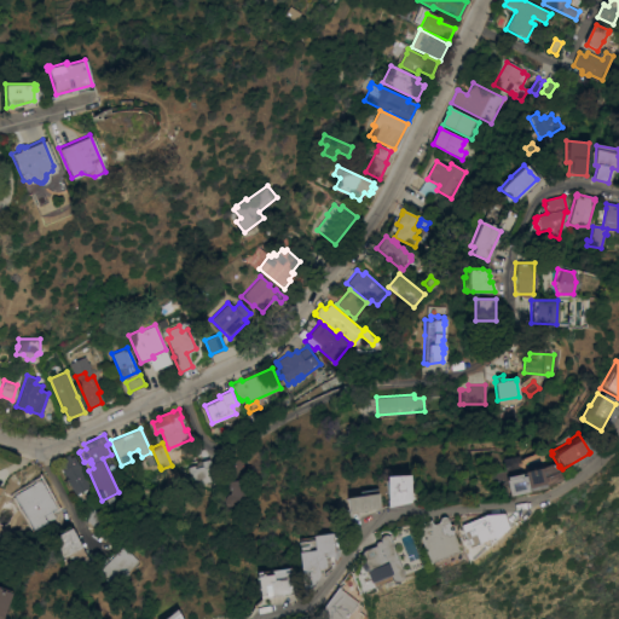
[(70,457),(74,455),(90,486),(76,493),(59,458),(68,453),(69,456),(70,457)]
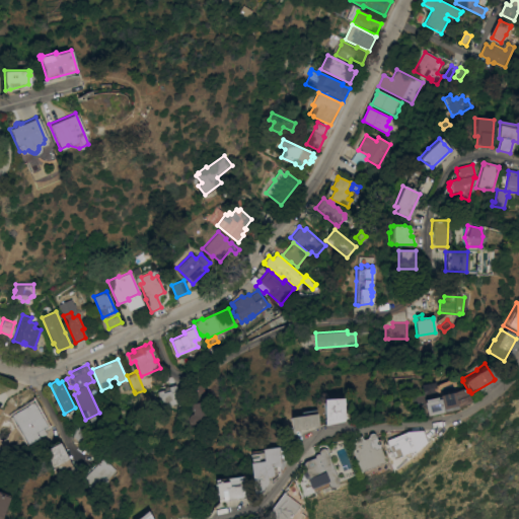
[(432,382),(434,389),(419,391),(418,384),(432,382)]
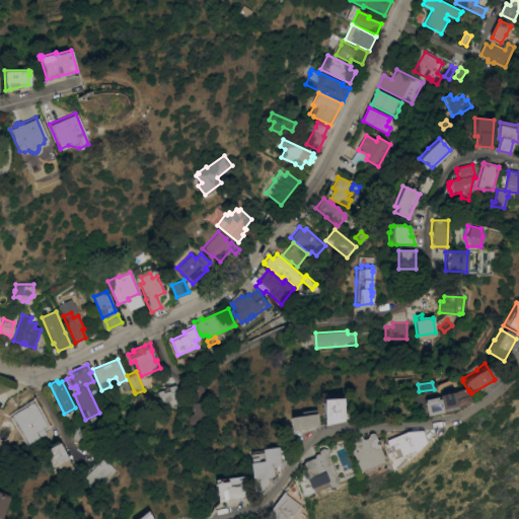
[(179,402),(163,406),(158,389),(174,384),(176,392),(179,402)]
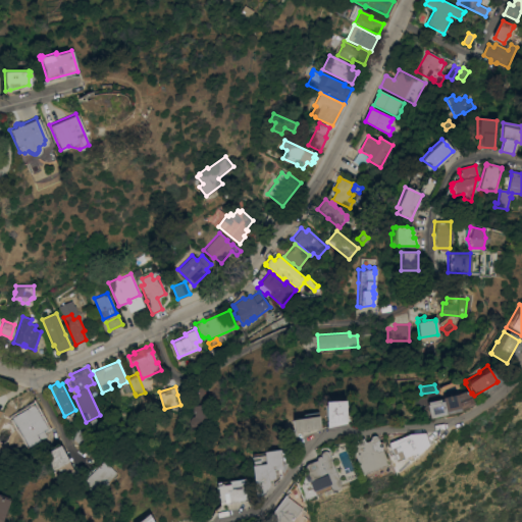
[(204,386),(211,423),(191,427),(188,410),(193,409),(189,388),(204,386)]
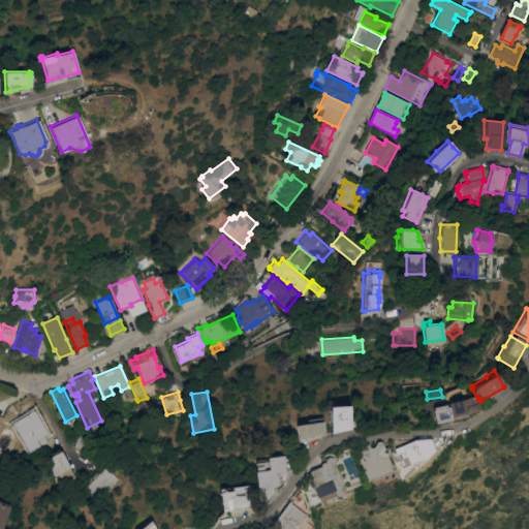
[(429,410),(430,410),(429,408),(441,405),(442,407),(444,407),(444,403),(459,400),(467,397),(471,399),(473,403),(472,404),(474,408),(461,416),(432,424),(429,410)]
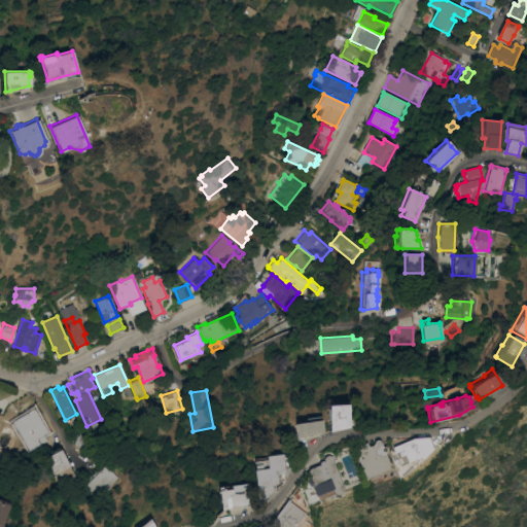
[(346,427),(326,431),(325,405),(345,403),(345,419),(346,419),(347,424),(346,424),(346,426),(346,427)]
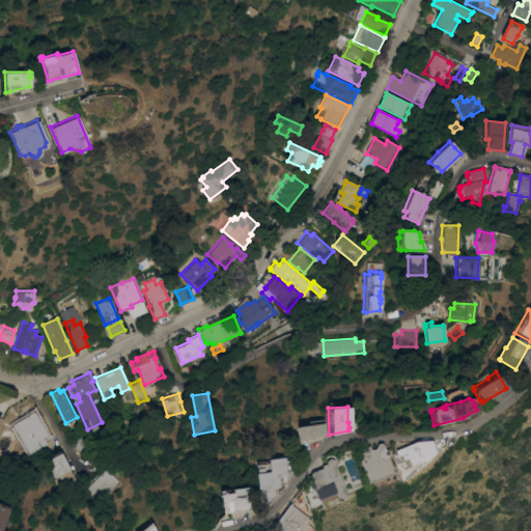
[(60,445),(32,459),(26,450),(18,437),(18,436),(16,432),(21,429),(16,422),(20,420),(19,419),(33,411),(42,425),(47,421),(60,445)]
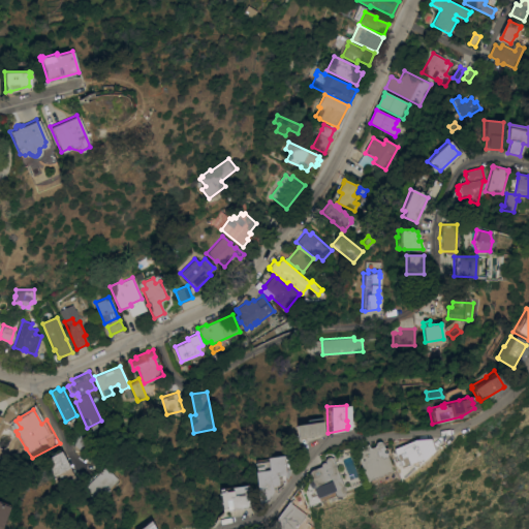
[(296,438),(293,425),(305,424),(304,419),(318,417),(320,434),(296,438)]
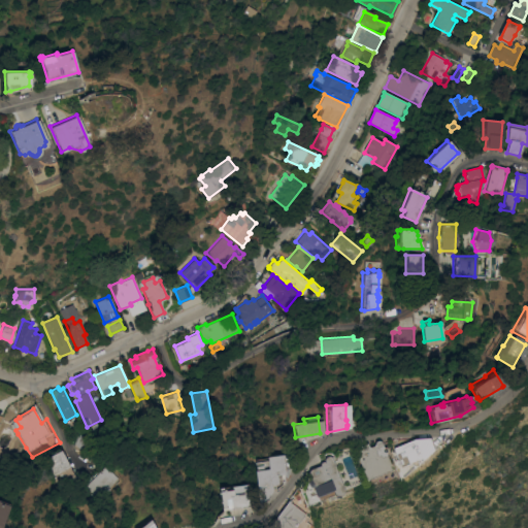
[(81,431),(89,441),(78,449),(72,439),(81,431)]
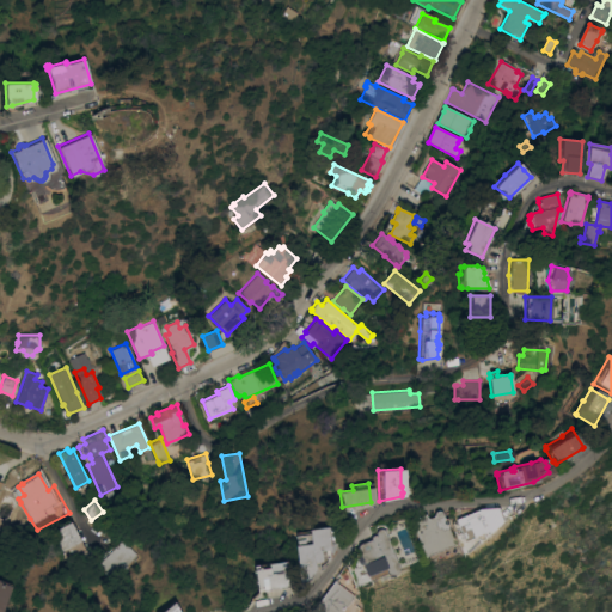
[(473,508),(494,508),(499,519),(484,533),(483,530),(460,539),(454,526),(448,528),(447,526),(447,521),(451,520),(451,519),(469,510),(473,508)]
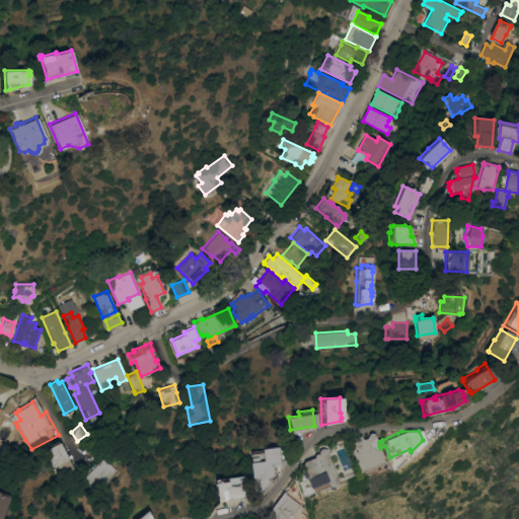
[(365,434),(366,433),(368,433),(369,433),(370,434),(373,440),(374,439),(375,440),(376,441),(376,442),(376,443),(375,445),(379,455),(381,455),(382,458),(381,458),(382,461),(357,472),(345,443),(351,441),(350,438),(357,435),(359,440),(364,438),(364,435),(365,434)]
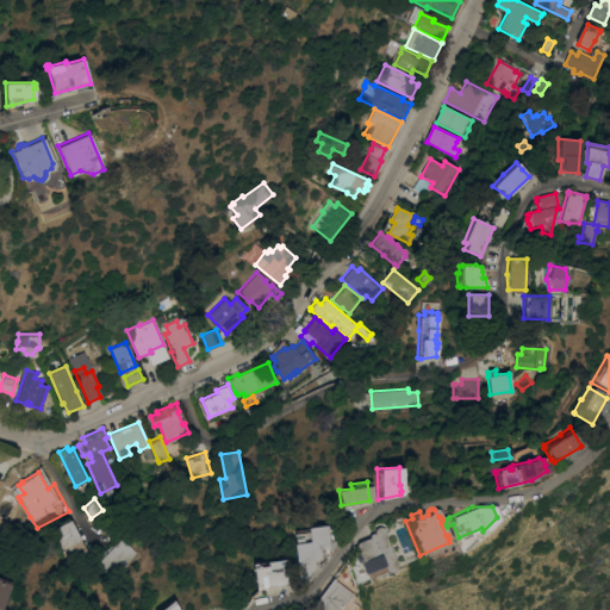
[(50,530),(69,521),(85,551),(79,556),(73,560),(66,547),(61,549),(50,530)]
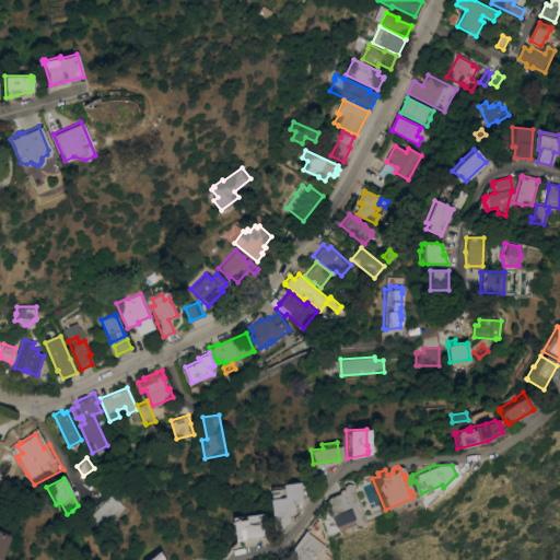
[(271,520),(270,520),(268,499),(270,499),(268,488),(281,486),(280,485),(296,481),(300,502),(291,503),(292,513),(286,514),(287,521),(275,538),(275,536),(271,520)]
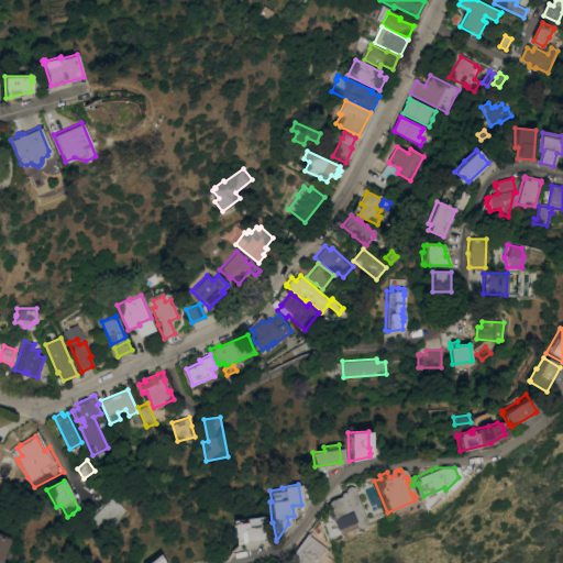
[(338,495),(338,494),(339,493),(340,492),(341,493),(342,493),(342,490),(342,489),(343,487),(344,486),(345,486),(346,486),(349,487),(350,488),(363,521),(363,523),(362,527),(361,528),(359,528),(355,528),(353,527),(351,528),(338,533),(335,529),(334,530),(330,520),(329,519),(327,518),(326,517),(326,515),(326,512),(328,510),(326,504),(326,503),(326,501),(327,500),(338,496),(338,495)]
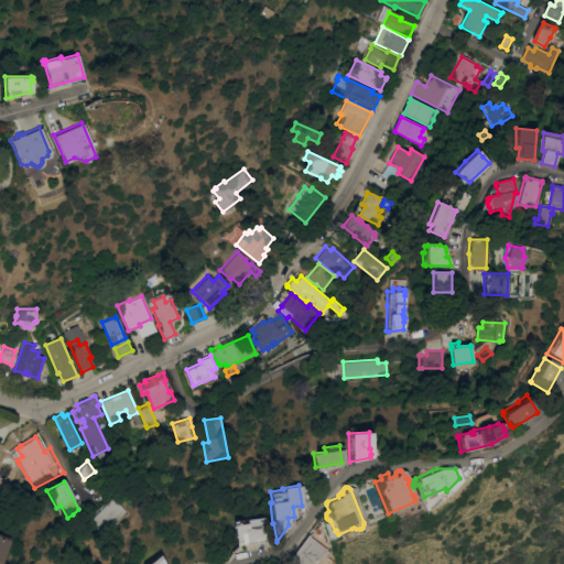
[(105,533),(90,519),(112,497),(126,510),(105,533)]
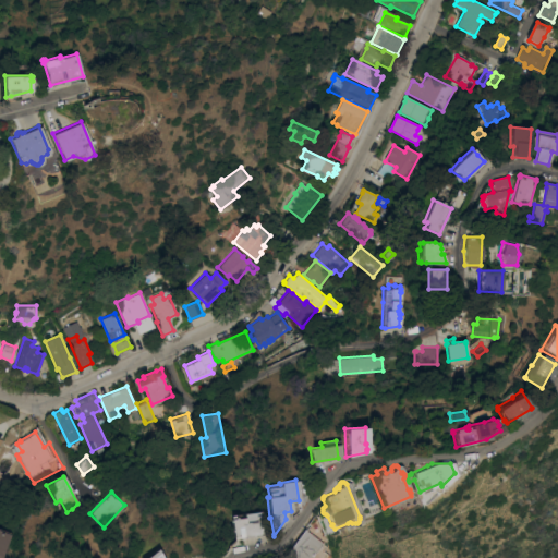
[(60,517),(49,522),(37,499),(47,493),(60,517)]
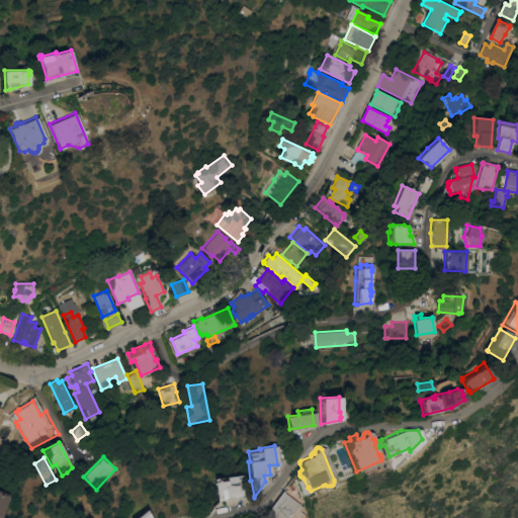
[(226,499),(225,498),(221,499),(221,497),(217,498),(213,479),(218,478),(218,481),(227,480),(226,477),(240,475),(240,478),(242,478),(244,491),(242,492),(243,497),(226,499)]
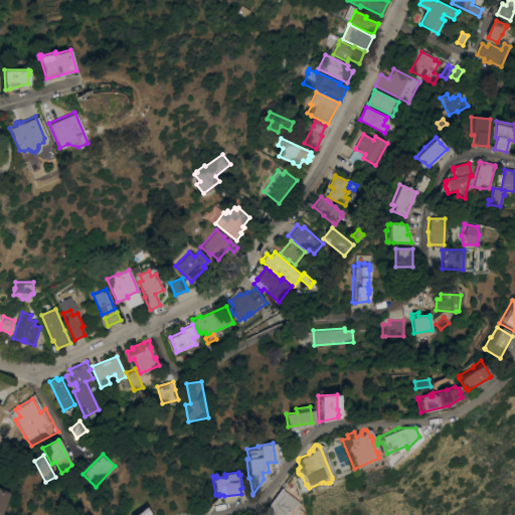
[(0,514),(0,488),(9,492),(0,514)]
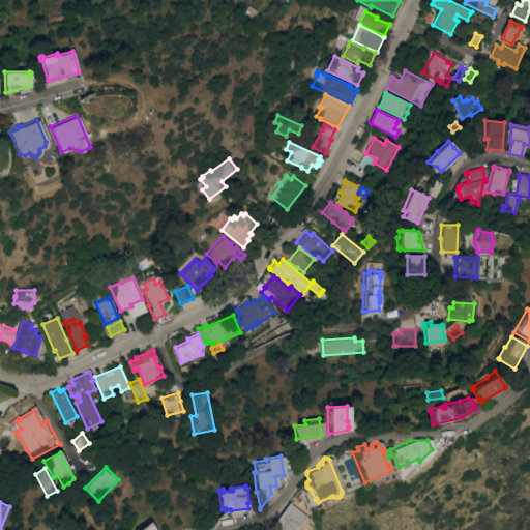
[(304,523),(306,525),(303,529),(270,529),(269,527),(287,502),(306,519),(304,523)]
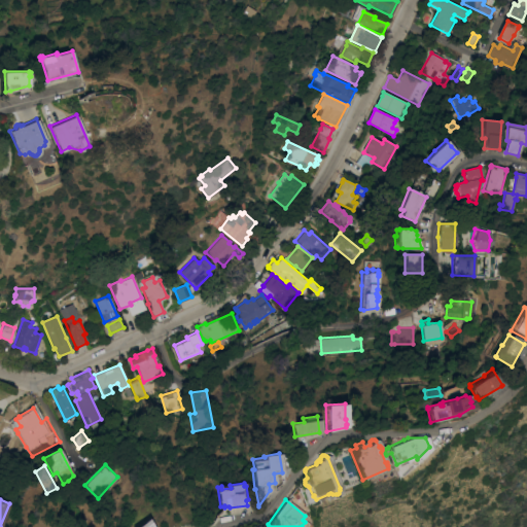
[(138,526),(149,518),(153,526),(138,526)]
